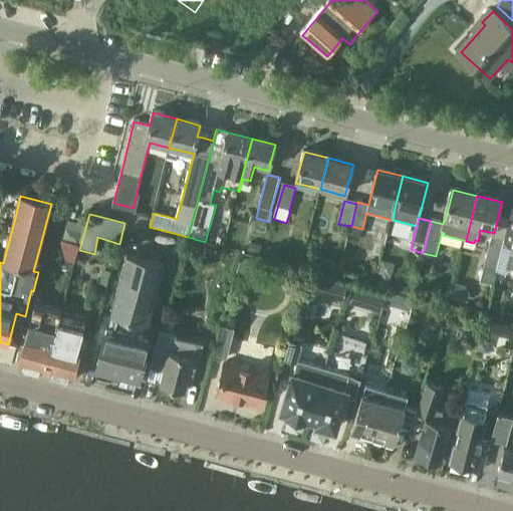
[(512,221),(510,220),(505,239),(497,273),(504,275),(510,271),(512,263),(512,221)]
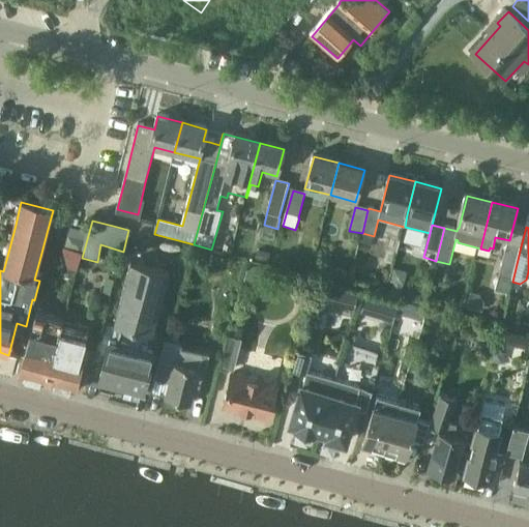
[(68,236),(66,249),(82,253),(85,240),(68,236)]
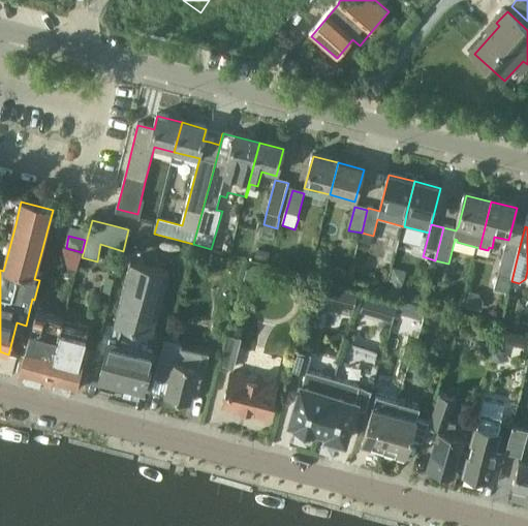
[(507,294),(510,281),(511,281),(520,246),(506,243),(495,291),(507,294)]
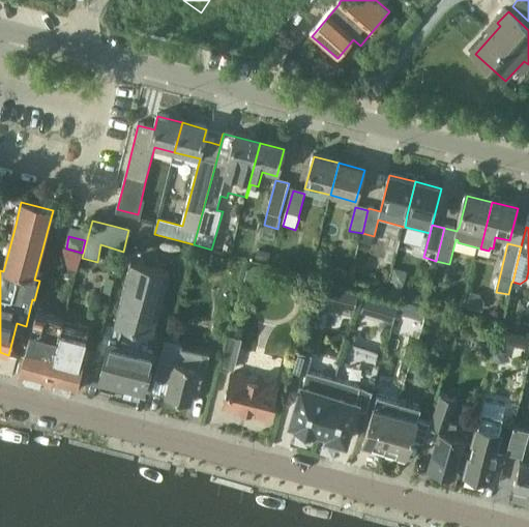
[(151,338),(169,271),(130,262),(114,328),(120,329),(116,345),(110,344),(100,379),(142,389),(151,354),(145,352),(149,337),(151,338)]
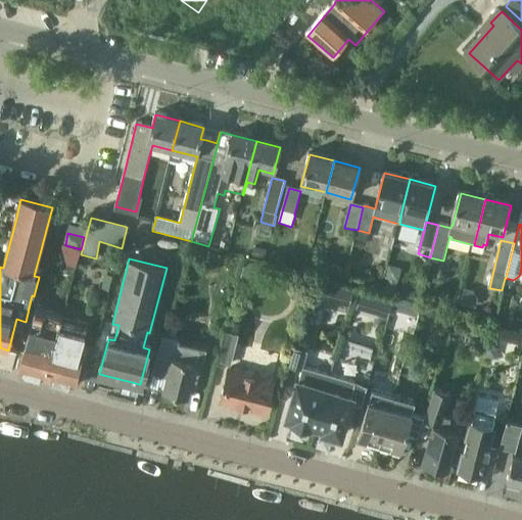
[(320,290),(316,304),(346,312),(350,297),(320,290)]
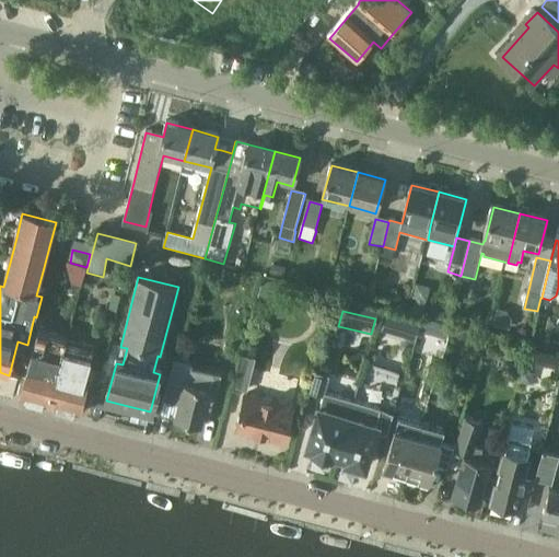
[(416,339),(420,320),(387,312),(383,331),(416,339)]
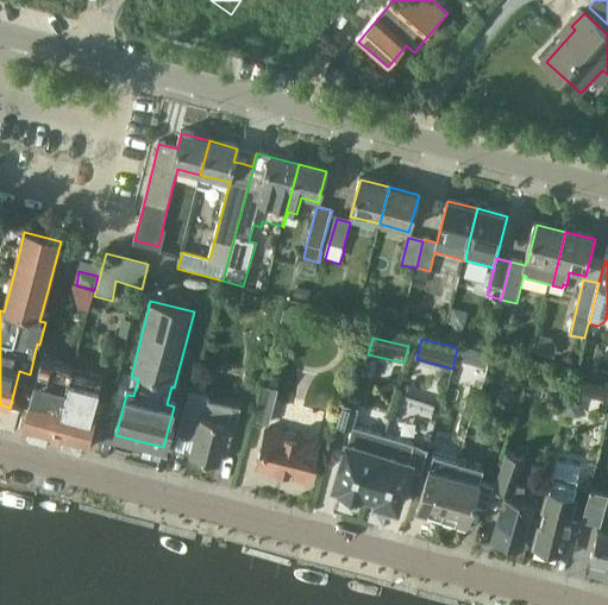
[(32,397),(22,434),(22,436),(54,445),(73,370),(42,363),(36,380),(37,380),(33,397),(32,397)]
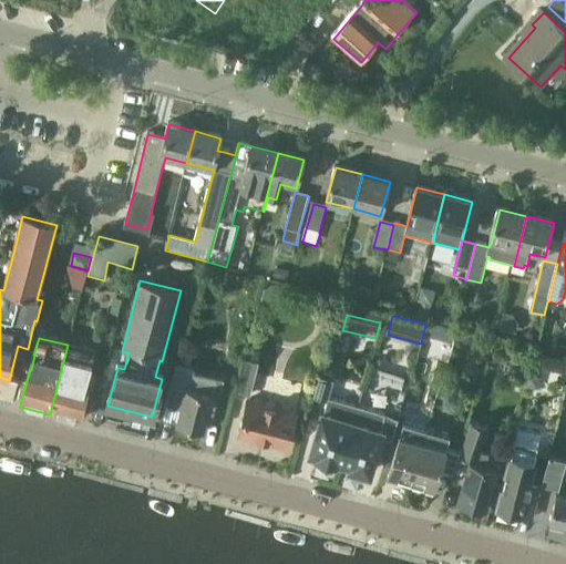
[(68,345),(50,414),(79,422),(89,386),(88,385),(92,369),(95,358),(67,350),(69,345),(68,345)]
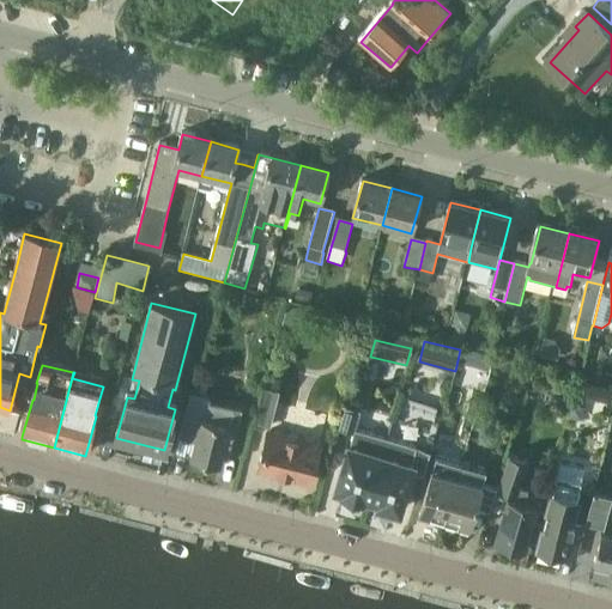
[(611,389),(588,384),(585,399),(611,405),(611,389)]
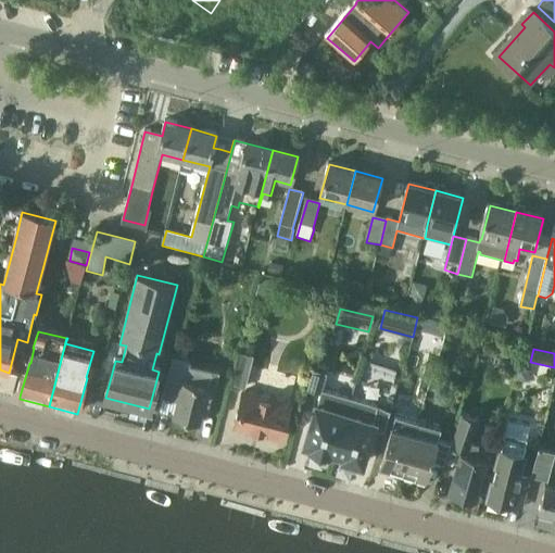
[(254,357),(240,353),(231,387),(246,390),(254,357)]
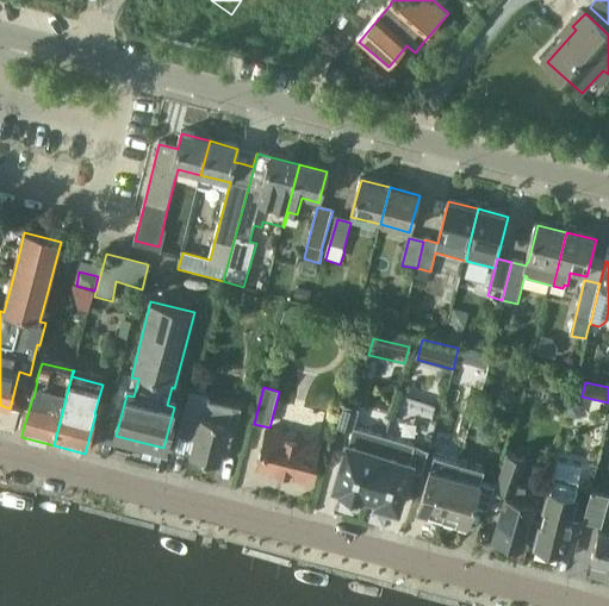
[(210,397),(191,392),(178,437),(194,442),(190,458),(192,460),(194,464),(211,469),(217,466),(218,466),(223,449),(230,451),(241,411),(209,403),(210,397)]
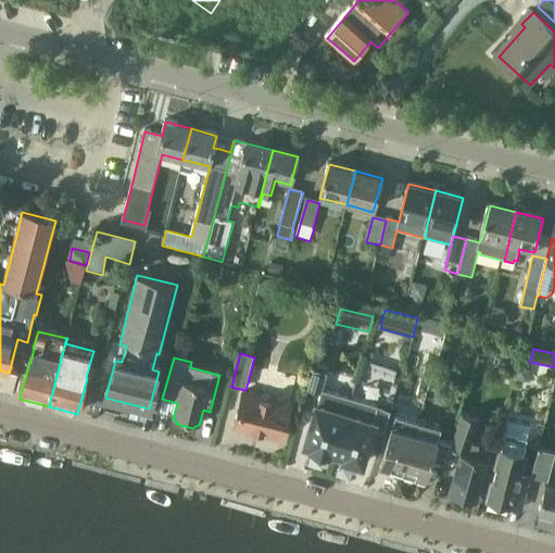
[(335,453),(351,399),(323,390),(327,374),(314,369),(307,390),(322,394),(307,445),(314,448),(313,451),(329,456),(330,452),(335,453)]
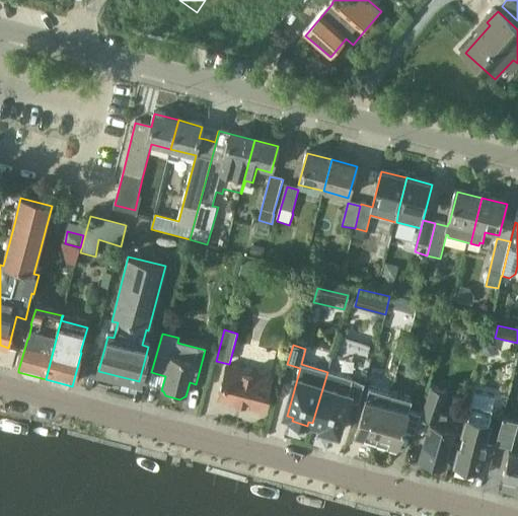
[(272,379),(227,368),(219,401),(263,413),(272,379)]
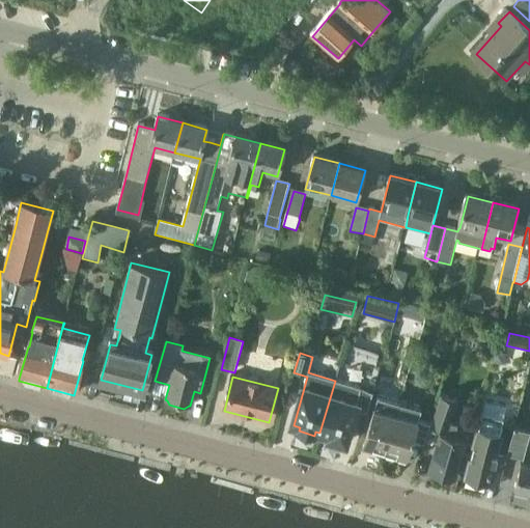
[(345,444),(356,410),(367,413),(373,392),(335,381),(319,433),(331,436),(330,440),(345,444)]
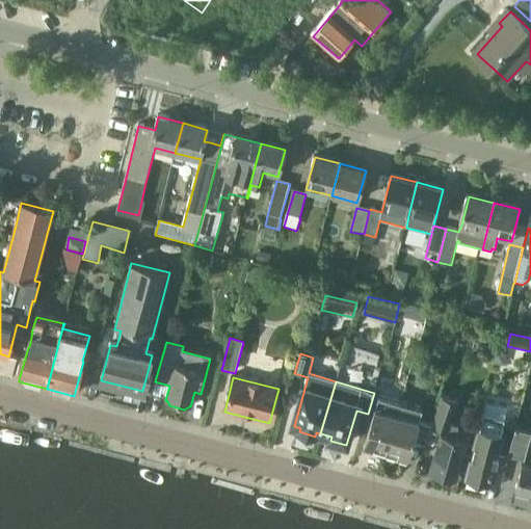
[(436,448),(434,456),(428,475),(452,481),(462,446),(454,444),(460,427),(452,424),(459,400),(442,395),(430,428),(443,431),(441,440),(440,439),(436,448)]
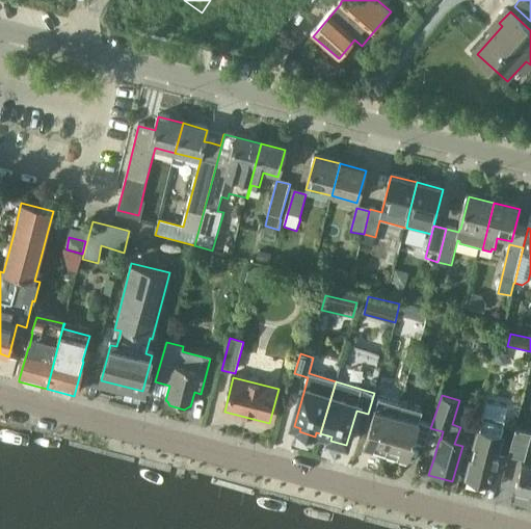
[(399,405),(378,399),(364,451),(382,456),(388,438),(390,438),(396,415),(399,405)]
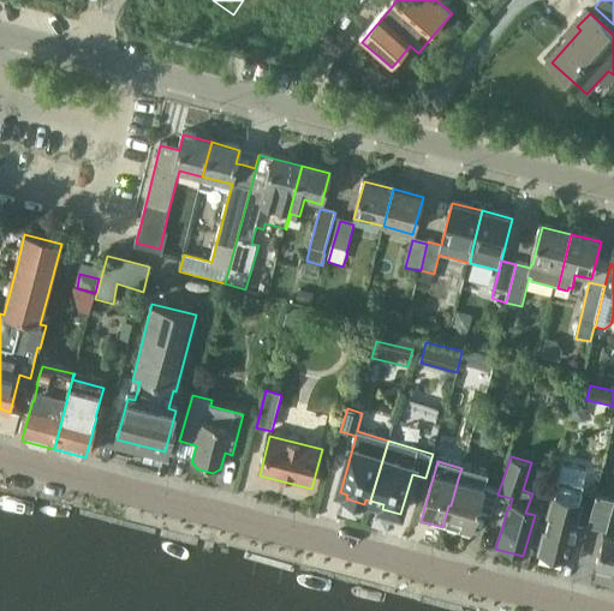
[(448,505),(442,527),(472,535),(489,475),(462,468),(458,479),(451,505),(448,505)]
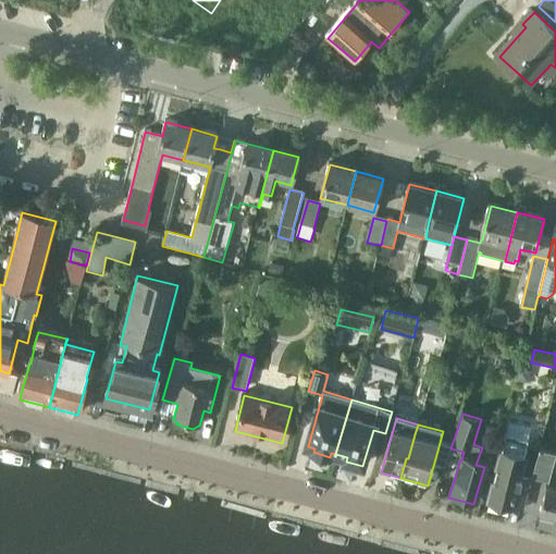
[(489,502),(511,507),(524,511),(532,479),(519,476),(529,441),(506,435),(489,502)]
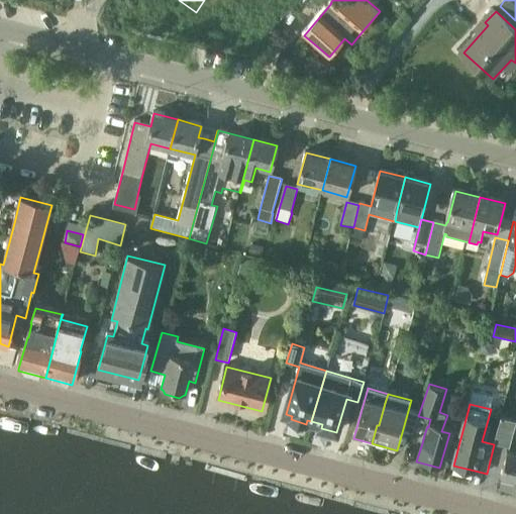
[(515,420),(501,417),(494,444),(511,448),(515,429),(515,420)]
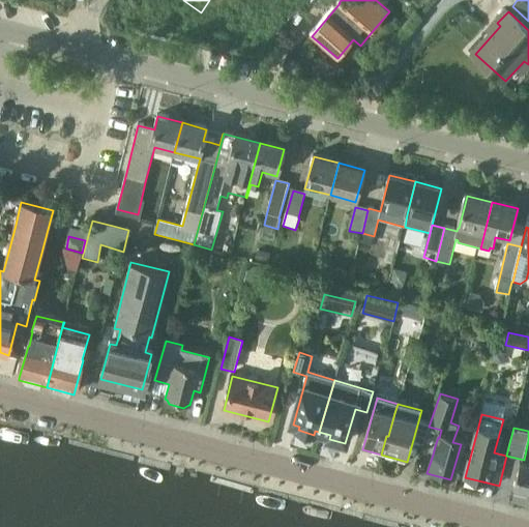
[(515,491),(528,494),(528,467),(521,465),(515,491)]
